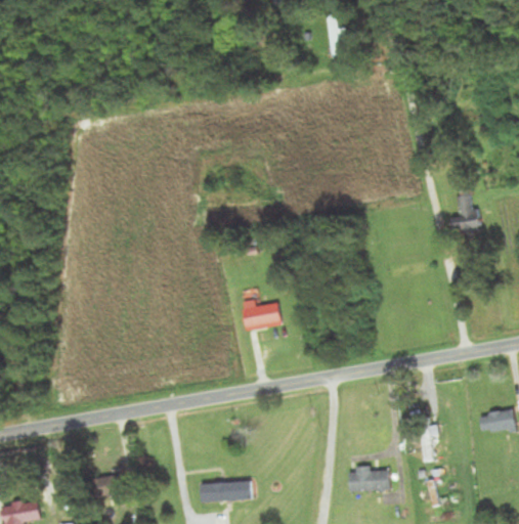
[(327,16),(331,63),(340,63),(336,15),(327,16)]
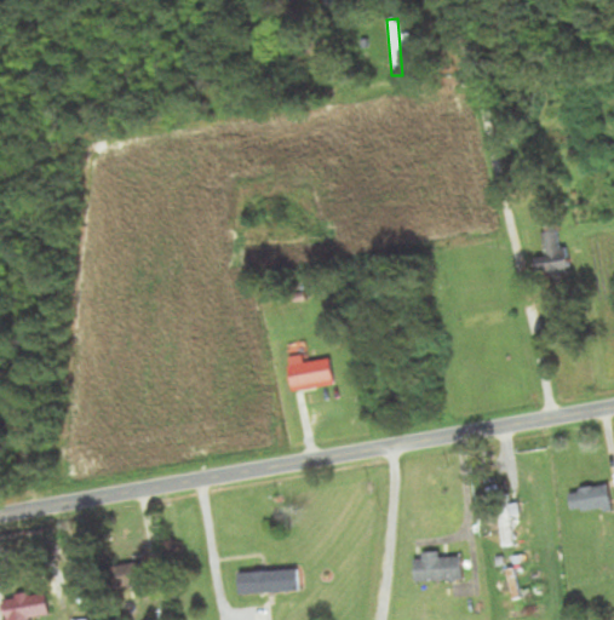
[(534,277),(563,274),(557,224),(538,227),(541,256),(532,257),(534,277)]
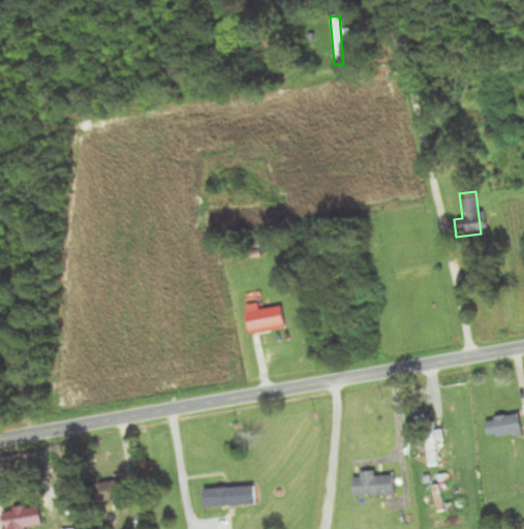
[(247,330),(282,324),(279,306),(244,312),(247,330)]
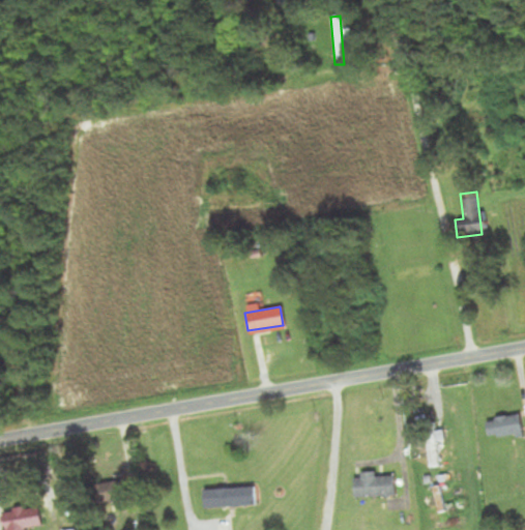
[(484,418),(486,438),(521,435),(519,415),(484,418)]
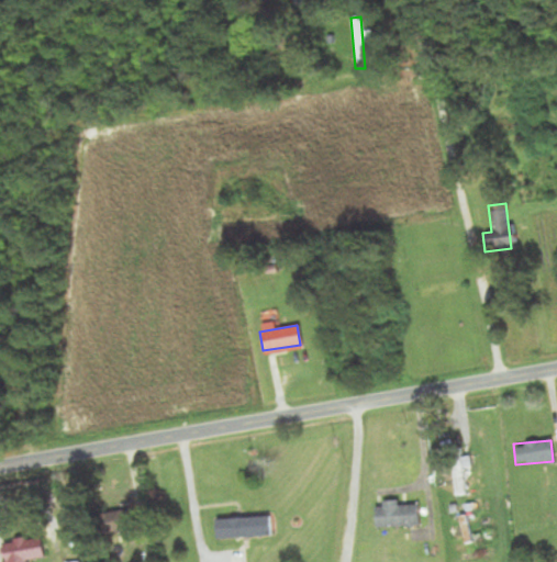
[(372,503),(374,528),(416,526),(415,504),(396,505),(396,502),(372,503)]
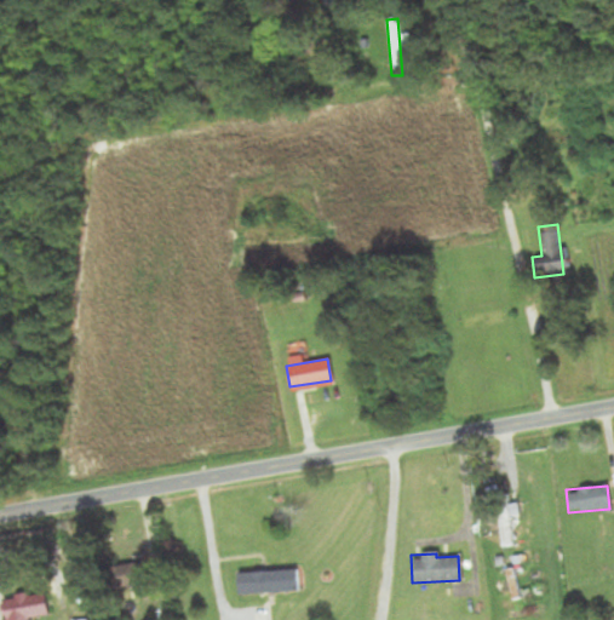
[(144,585),(143,564),(109,566),(110,587),(144,585)]
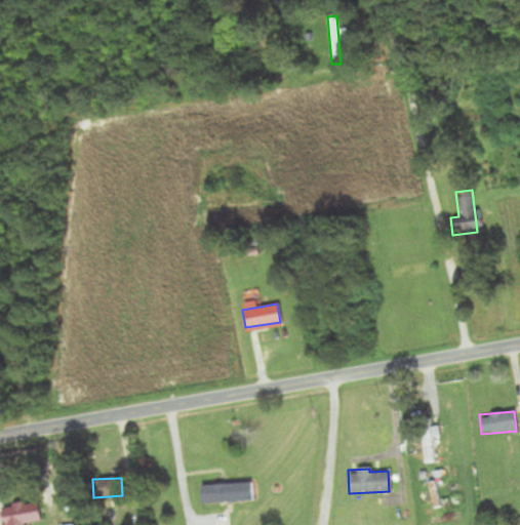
[(251,501),(250,482),(199,484),(200,503),(251,501)]
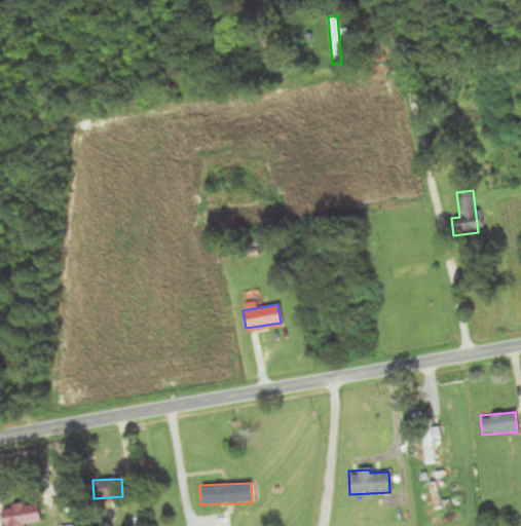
[(26,525),(32,519),(20,508),(12,515),(6,510),(0,517),(9,525),(26,525)]
